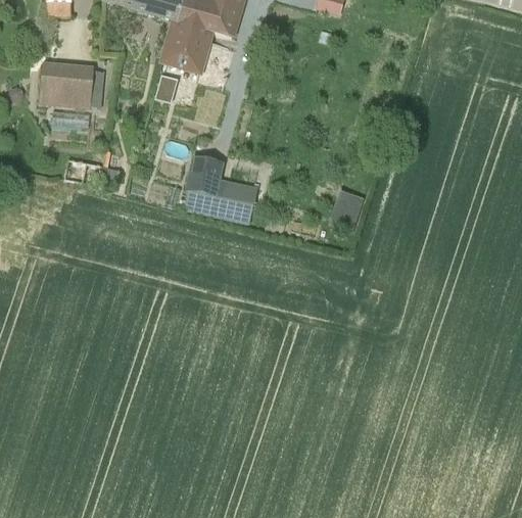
[(102,0),(102,1),(169,18),(159,57),(162,58),(163,58),(175,20),(177,21),(182,1),(181,1),(178,0),(102,0)]
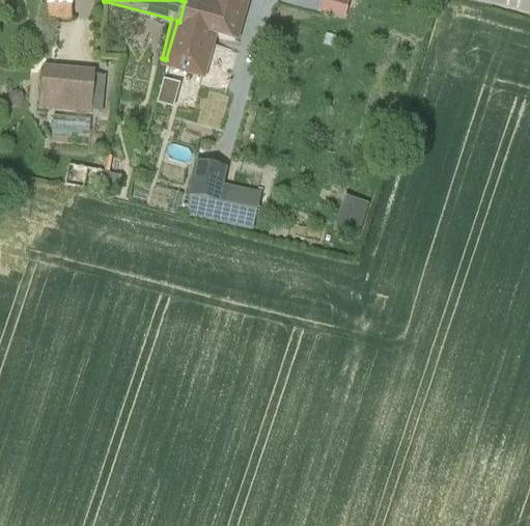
[(232,37),(235,38),(243,12),(242,12),(245,0),(210,0),(208,3),(198,0),(184,0),(184,1),(185,1),(179,22),(177,21),(166,59),(165,59),(164,64),(182,70),(180,72),(183,73),(184,70),(201,75),(207,50),(211,36),(217,37),(218,35),(232,39),(232,37)]
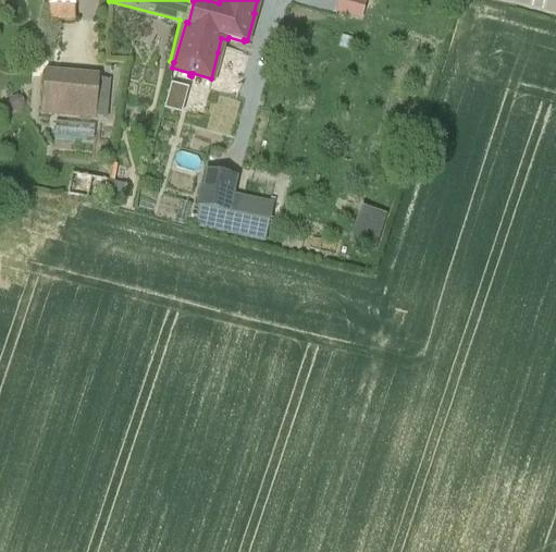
[(338,0),(336,10),(362,16),(367,0),(338,0)]
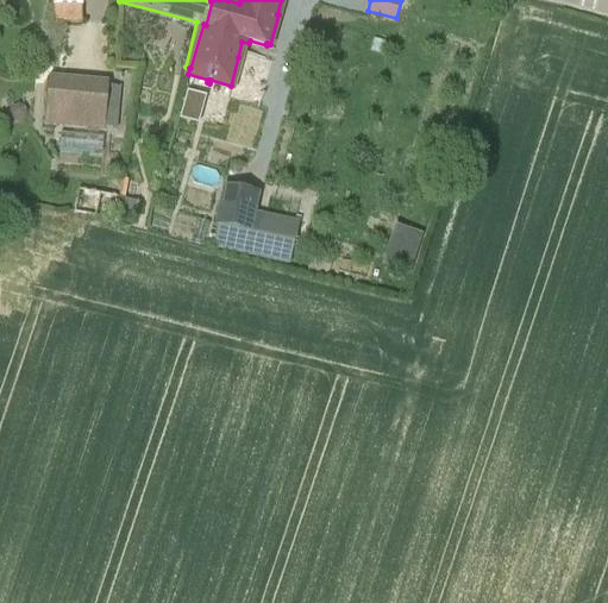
[(44,121),(105,126),(108,80),(49,75),(44,121)]
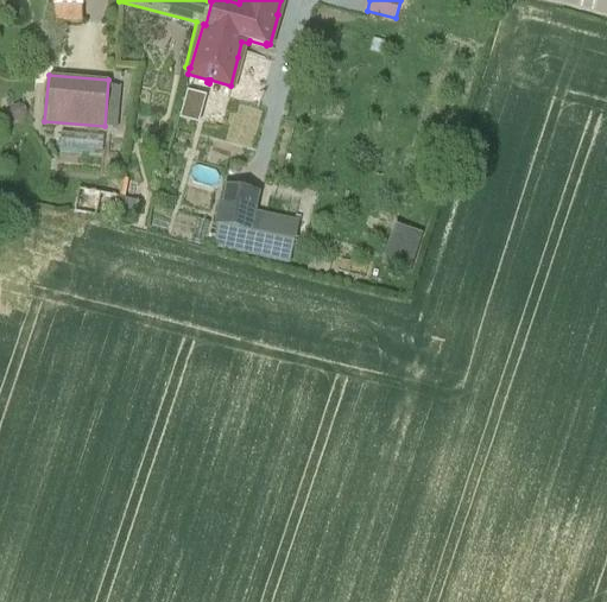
[(190,87),(183,114),(201,119),(209,92),(190,87)]
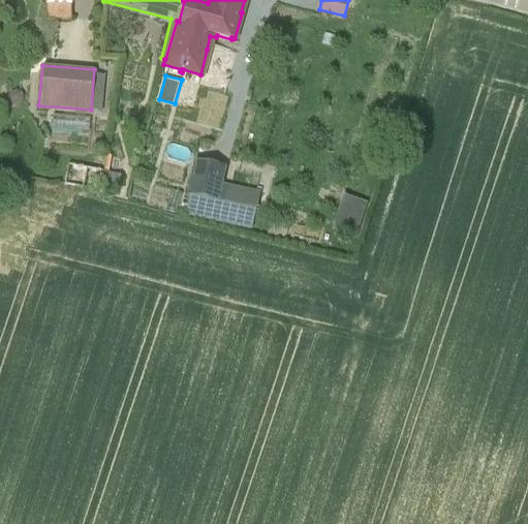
[(69,162),(65,181),(100,188),(104,170),(106,154),(94,151),(92,166),(69,162)]
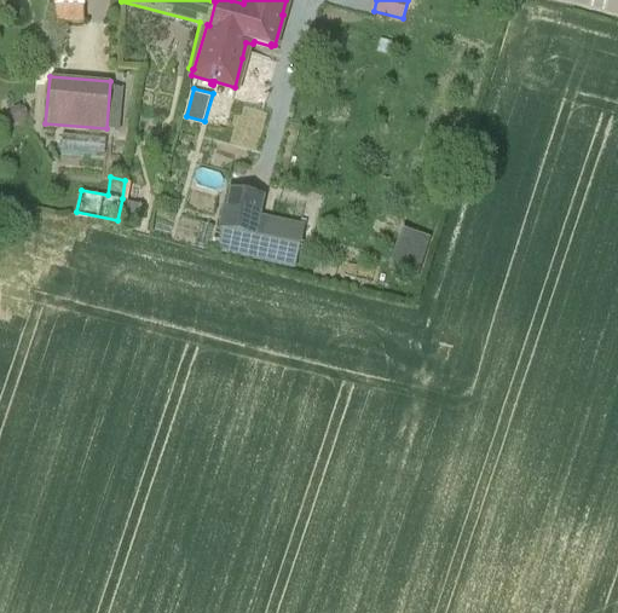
[(219,225),(255,232),(301,242),(305,223),(260,213),(264,194),(227,186),(219,225)]
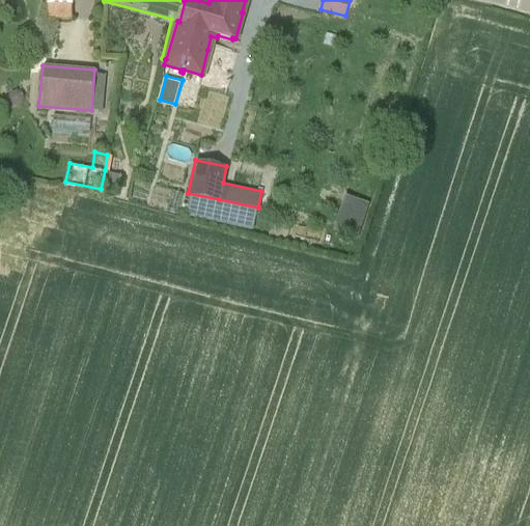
[(105,170),(101,189),(120,193),(124,173),(105,170)]
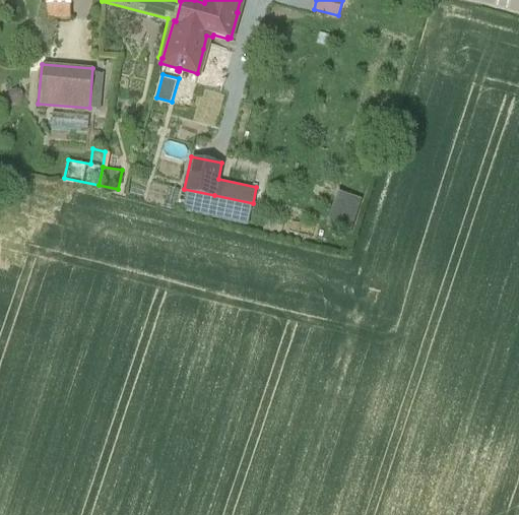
[(353,231),(364,195),(339,188),(329,223),(353,231)]
